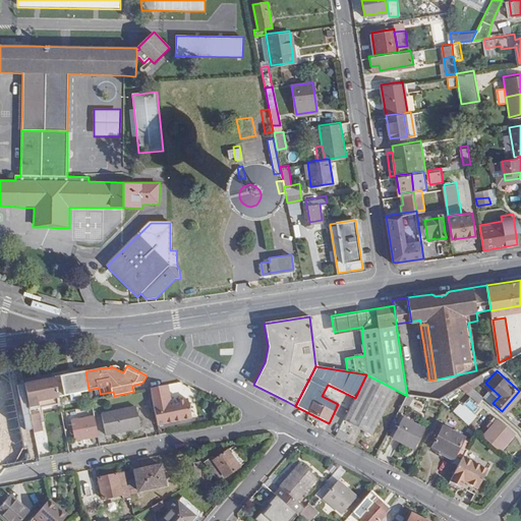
[(90,392),(89,390),(85,371),(55,378),(59,398),(90,392)]
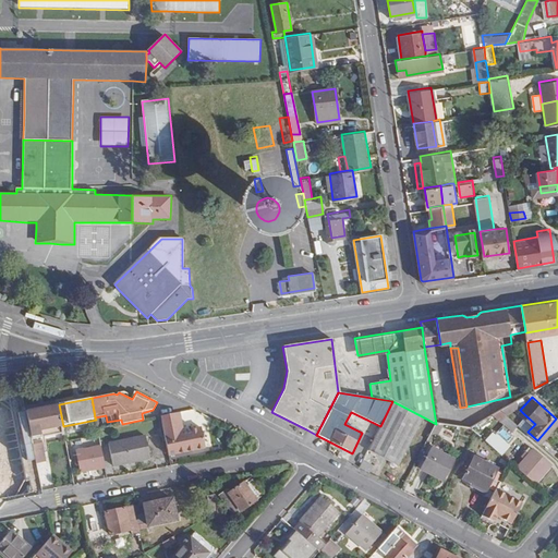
[(9,400),(0,401),(0,498),(29,494),(9,400)]
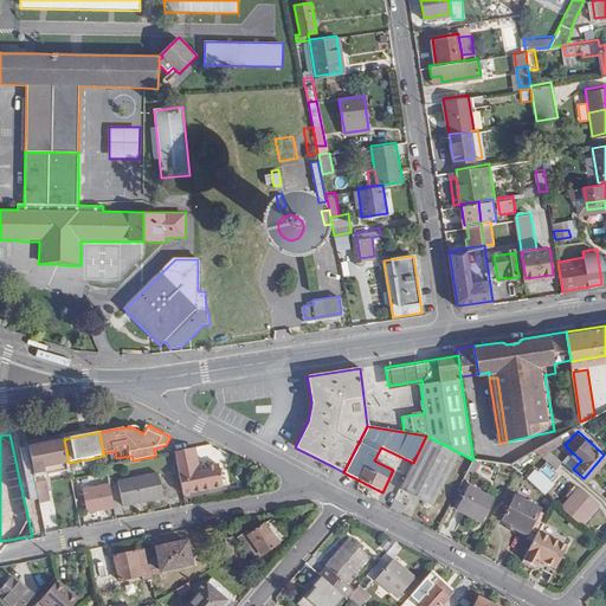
[(556,434),(542,443),(549,449),(560,442),(556,434)]
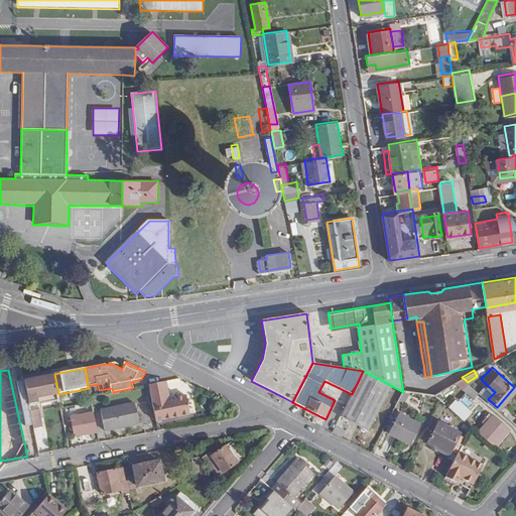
[(392,386),(363,371),(352,394),(341,416),(368,430),(392,386)]
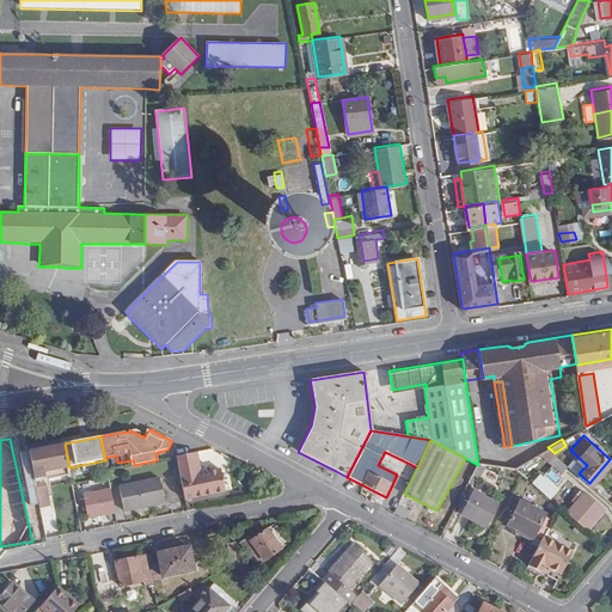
[(29,452),(35,482),(71,475),(69,467),(65,444),(29,452)]
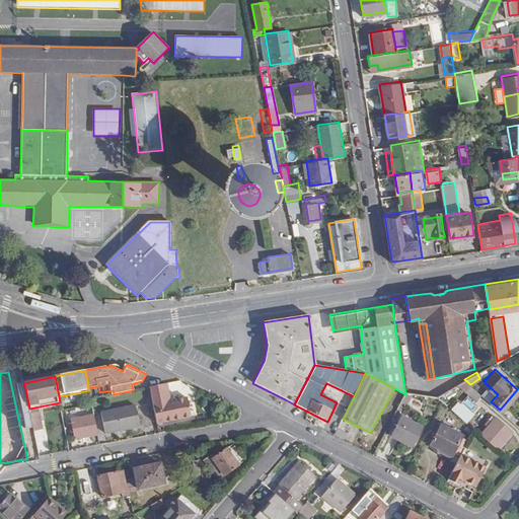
[(150,387),(153,401),(158,424),(192,418),(189,398),(168,401),(164,384),(150,387)]
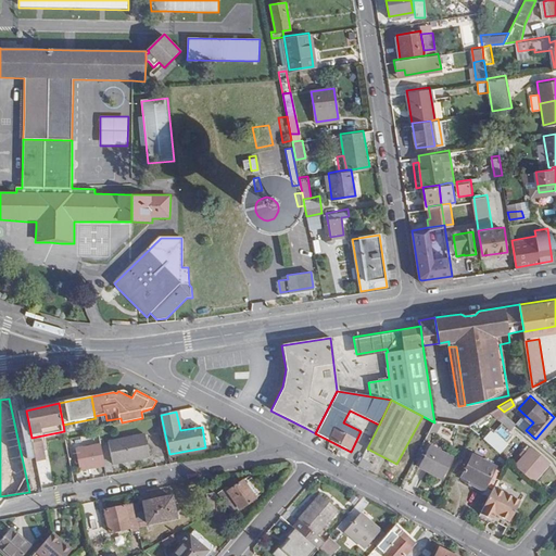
[(510,428),(516,422),(515,421),(504,412),(498,418),(510,428)]
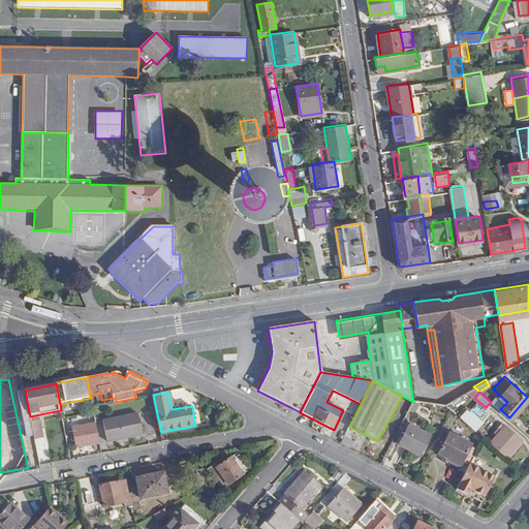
[(497,393),(490,401),(500,409),(507,402),(497,393)]
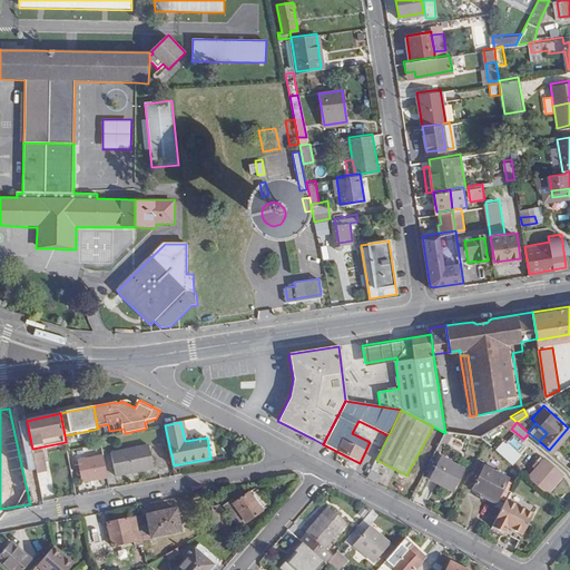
[(445,433),(441,442),(446,445),(452,434),(445,433)]
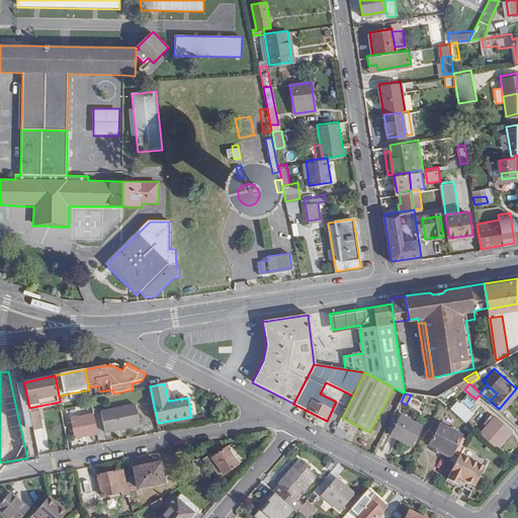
[(469,410),(456,399),(449,406),(462,417),(469,410)]
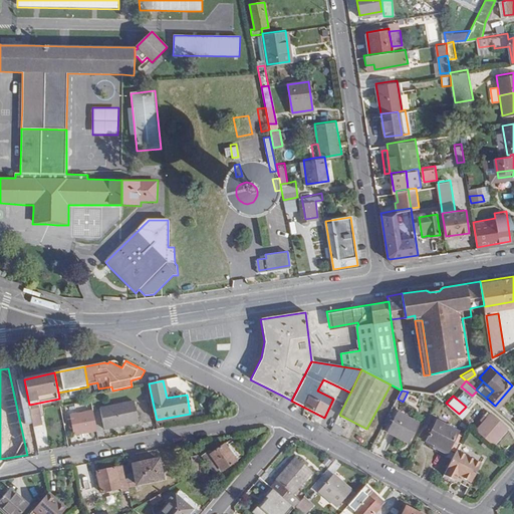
[(139,423),(135,402),(101,409),(105,430),(139,423)]
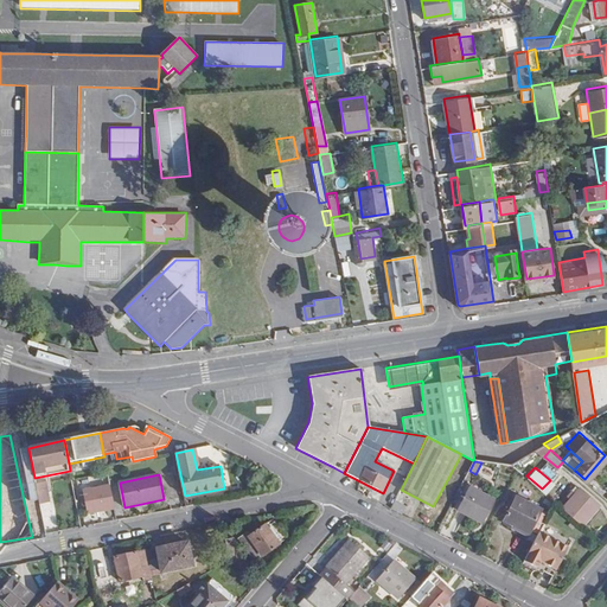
[(46,481),(36,483),(39,503),(50,500),(46,481)]
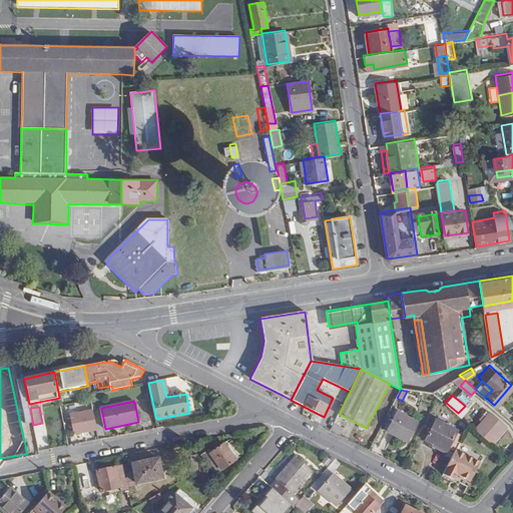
[(408,439),(418,420),(397,409),(387,428),(408,439)]
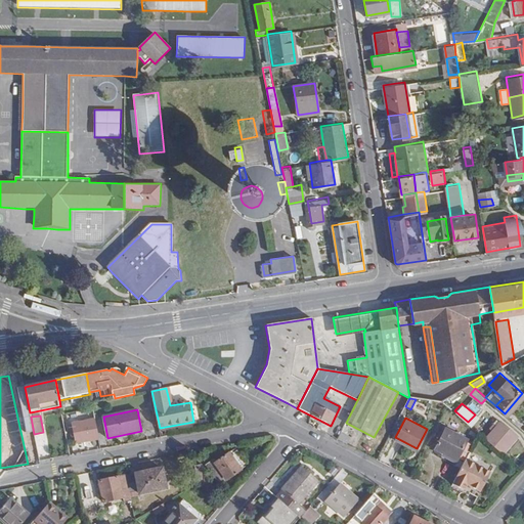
[(489,426),(491,429),(484,436),(501,450),(517,433),(500,419),(495,424),(493,422),(489,426)]
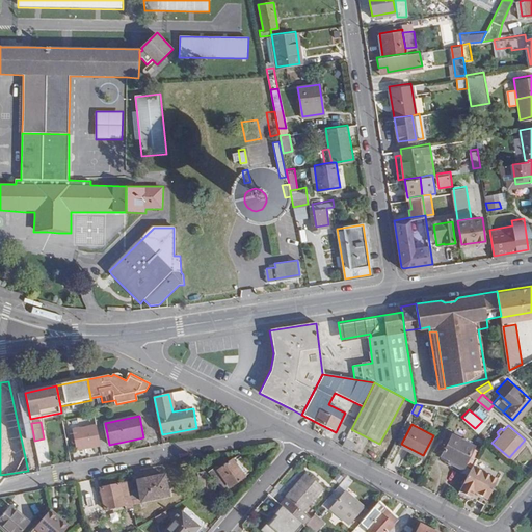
[(73,445),(76,444),(78,452),(101,447),(97,426),(74,430),(75,435),(71,436),(73,445)]
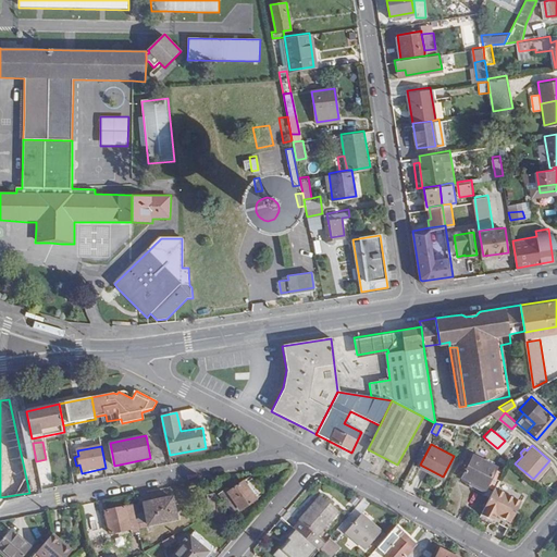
[(485,484),(495,465),(472,453),(461,472),(485,484)]
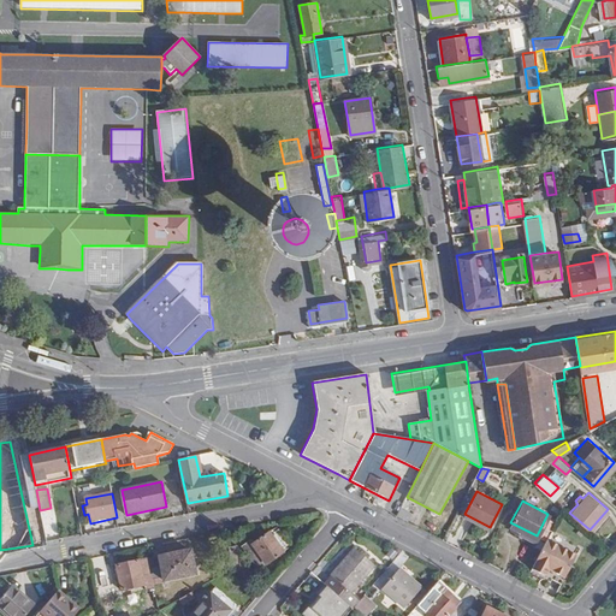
[(47,535),(60,532),(53,509),(40,513),(47,535)]
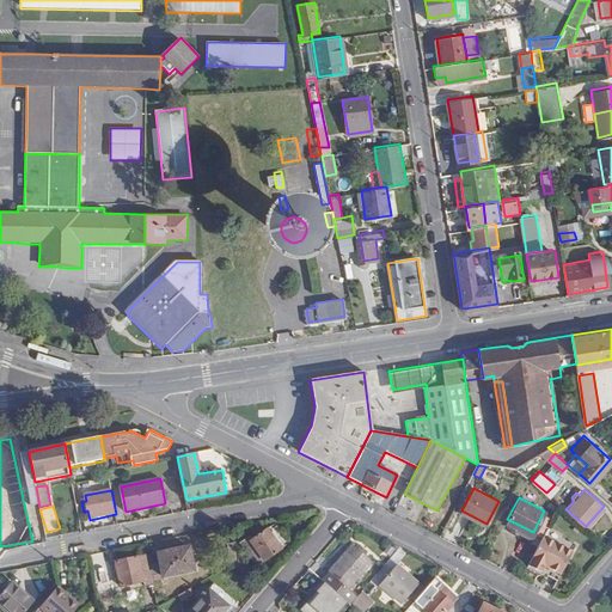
[(250,540),(248,537),(239,544),(257,565),(288,542),(273,522),(250,540)]
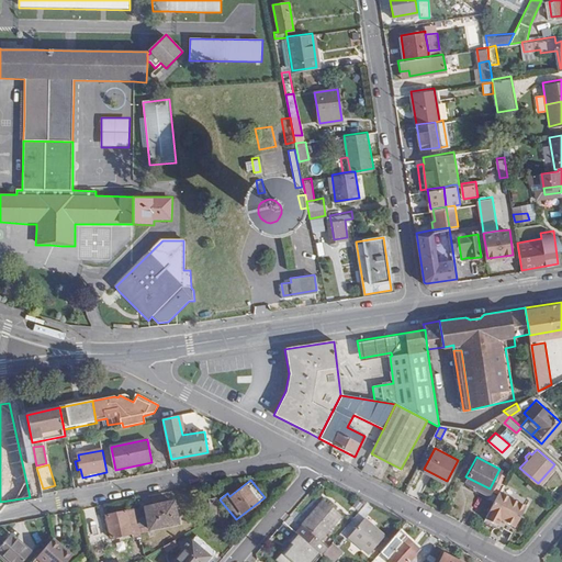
[(515,524),(526,503),(498,489),(484,516),(496,521),(499,516),(515,524)]
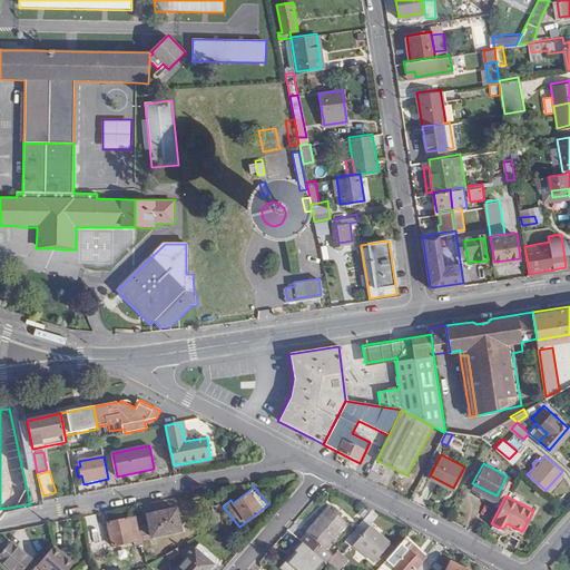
[(222,516),(219,503),(210,505),(213,519),(222,516)]
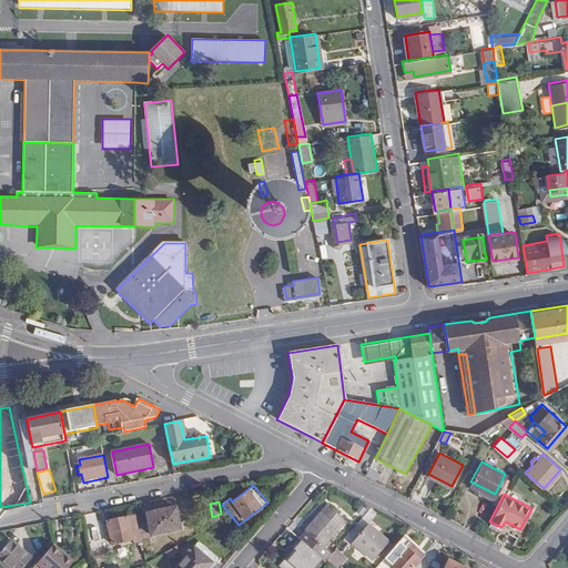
[(305,530),(306,531),(300,538),(325,560),(326,561),(333,554),(323,545),(345,520),(327,505),(305,530)]
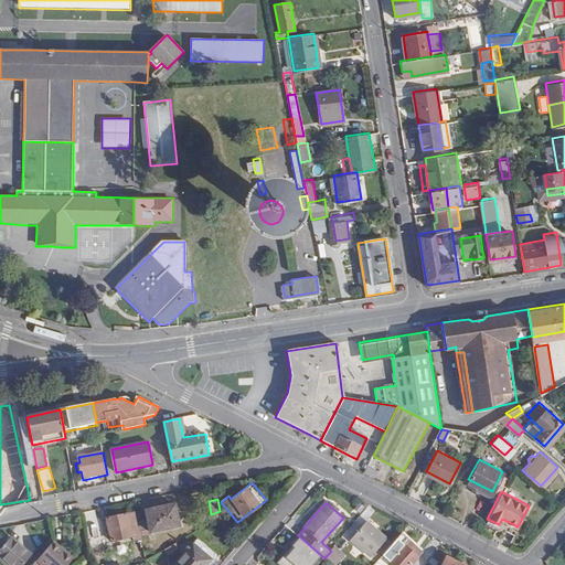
[(180,526),(176,505),(136,513),(139,531),(150,529),(150,532),(180,526)]
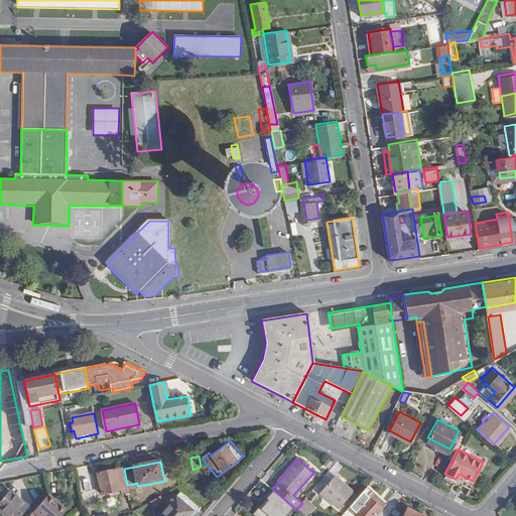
[(97,475),(101,496),(119,492),(123,511),(133,509),(129,494),(127,485),(124,469),(97,475)]
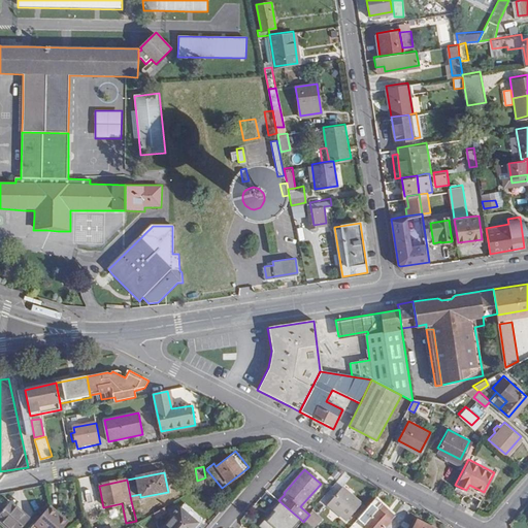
[(207,484),(198,486),(199,488),(216,502),(221,496),(207,484)]
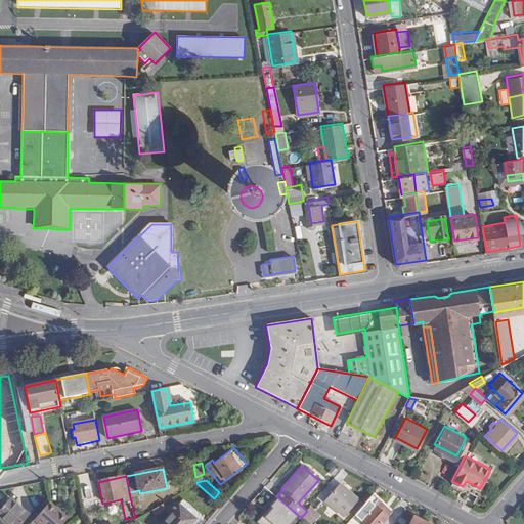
[(346,516),(360,500),(342,484),(328,500),(346,516)]
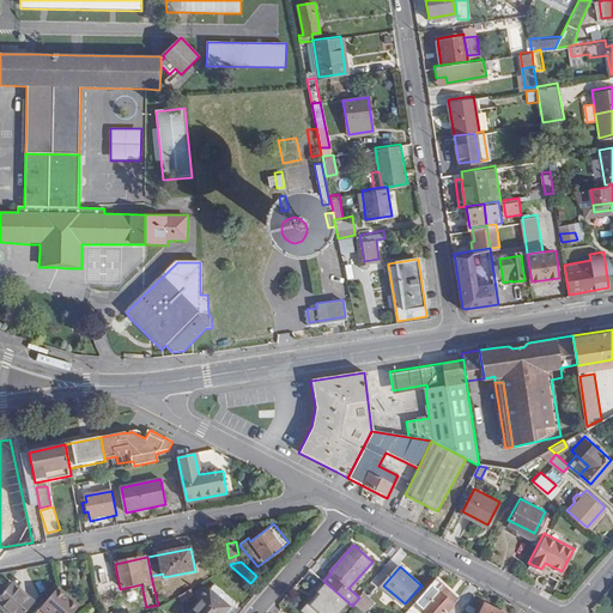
[(371,594),(383,586),(377,578),(365,587),(371,594)]
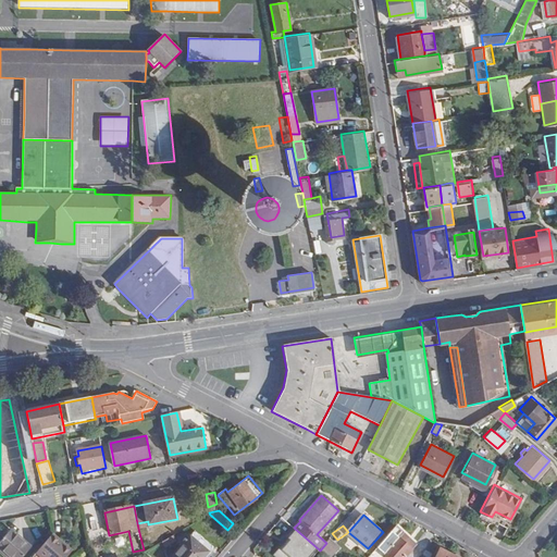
[(311,556),(319,549),(294,528),(286,536),(288,539),(274,556),(275,556),(308,556),(309,556),(311,556)]
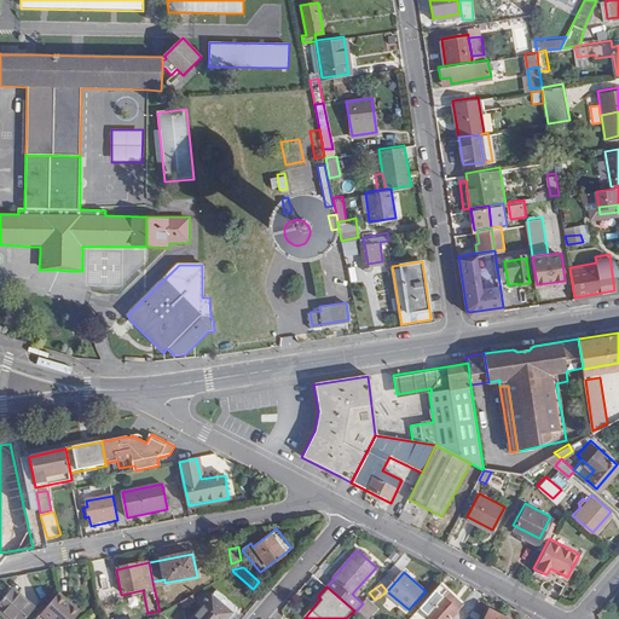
[(427,618),(451,618),(463,607),(439,586),(418,611),(427,618)]
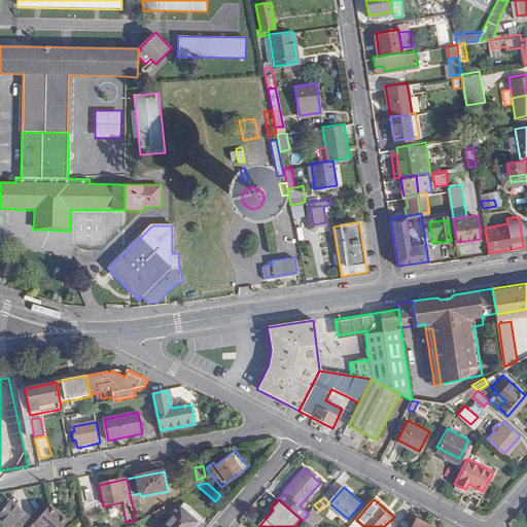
[(0,520),(7,526),(22,526),(30,518),(10,501),(0,514),(0,520)]
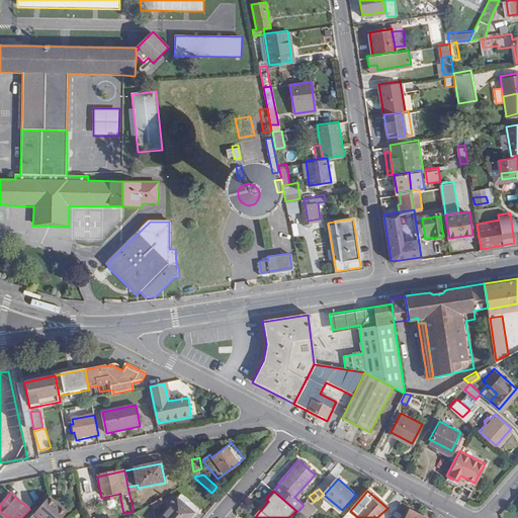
[(55,507),(57,505),(49,498),(34,515),(37,517),(63,517),(65,516),(55,507)]
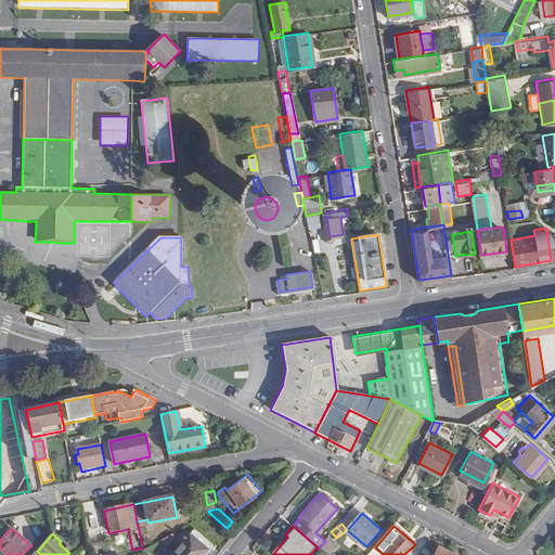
[(176,539),(172,533),(160,541),(164,546),(176,539)]
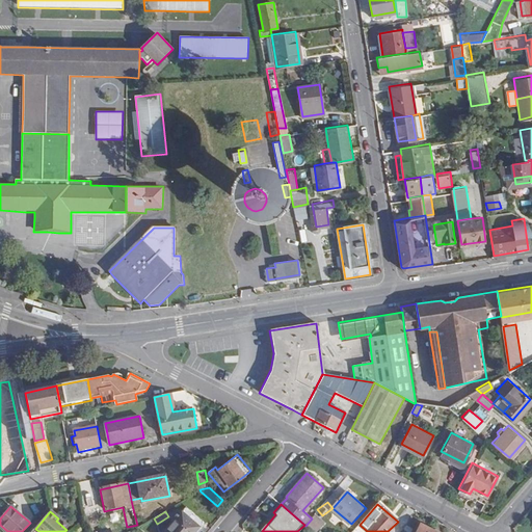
[(192,531),(197,526),(184,513),(177,522),(176,521),(165,531),(192,531)]
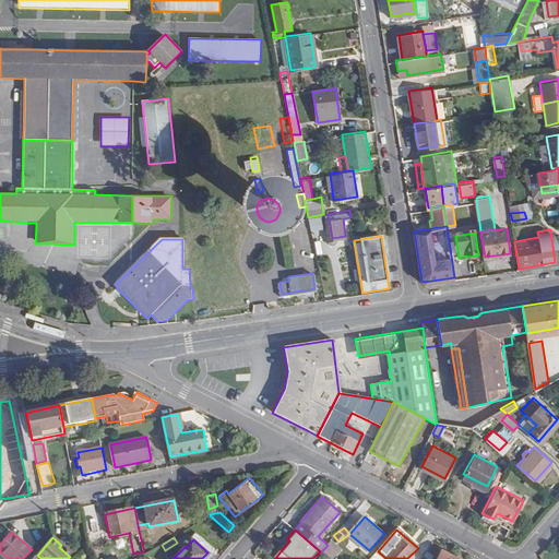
[(334,558),(343,550),(332,540),(328,545),(321,552),(329,558),(334,558)]
